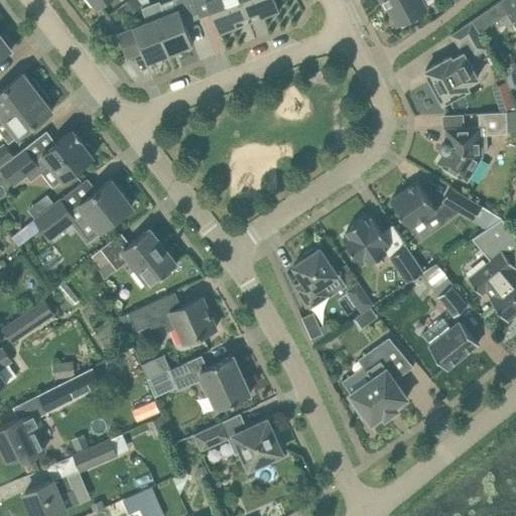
[(127,0),(122,5),(129,15),(142,4),(138,0),(127,0)]
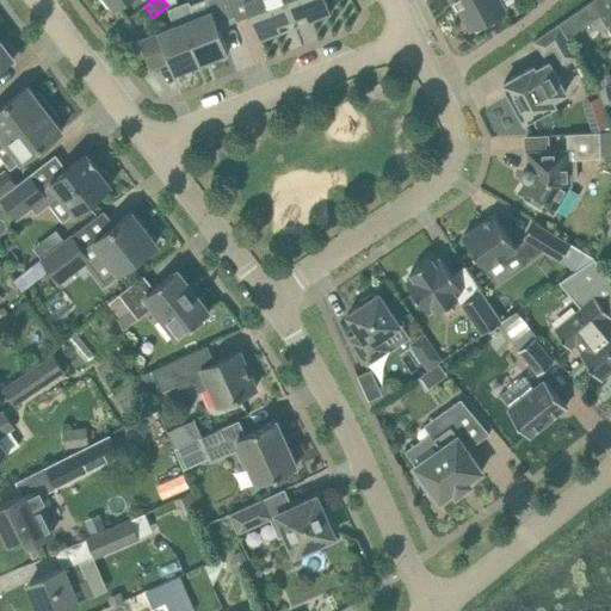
[(187,0),(179,4),(202,61),(229,50),(213,8),(196,16),(190,0),(187,0)]
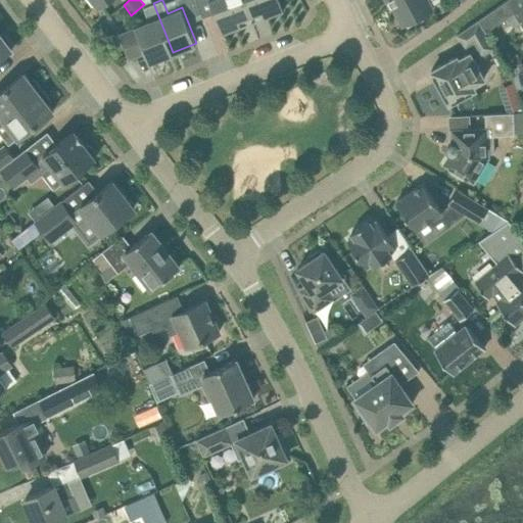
[(183,0),(191,20),(202,16),(196,0),(183,0)]
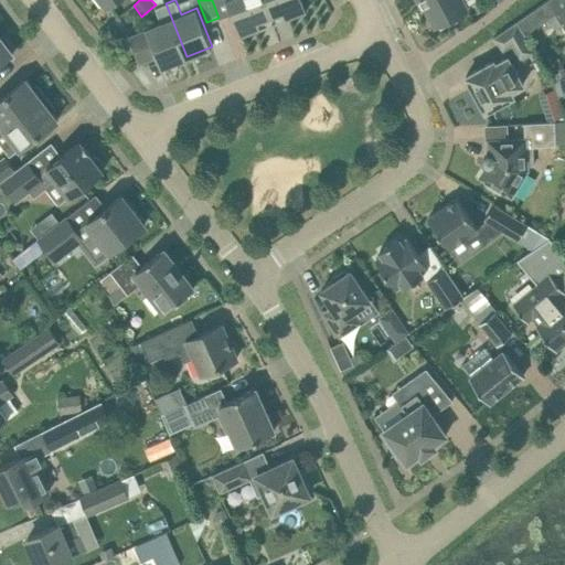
[(272,17),(265,0),(212,0),(219,18),(232,13),(241,35),(260,28),(258,21),(272,17)]
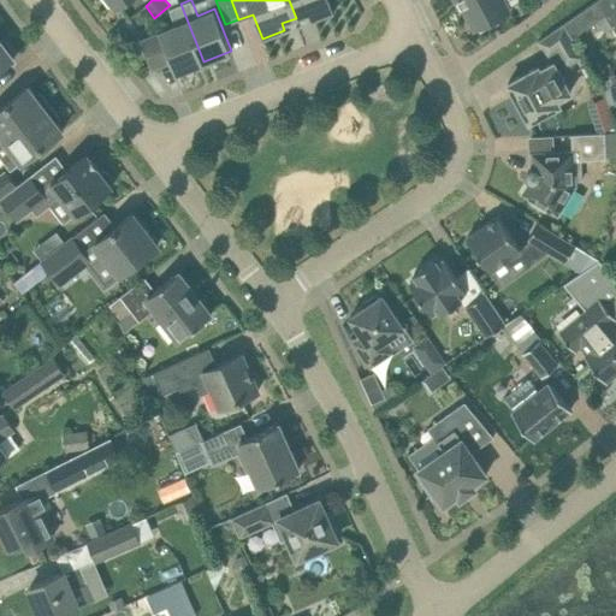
[(289,0),(296,18),(311,12),(313,19),(335,11),(330,0),(289,0)]
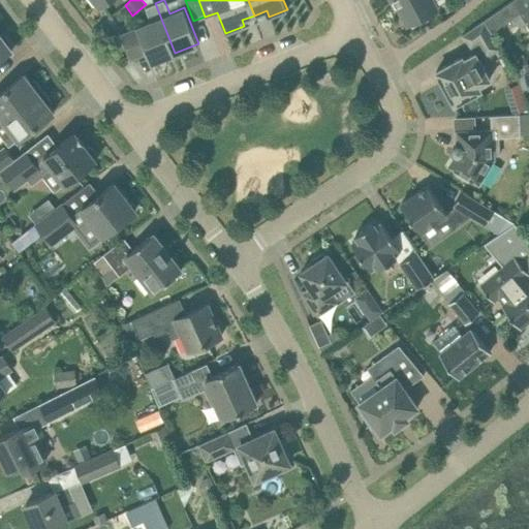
[(395,0),(408,24),(411,22),(413,25),(427,19),(425,14),(437,8),(432,0),(395,0)]
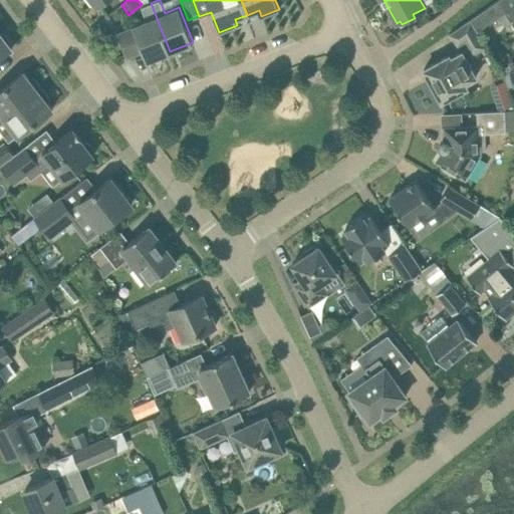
[(513,0),(497,0),(471,19),(478,31),(506,13),(513,26),(513,0)]
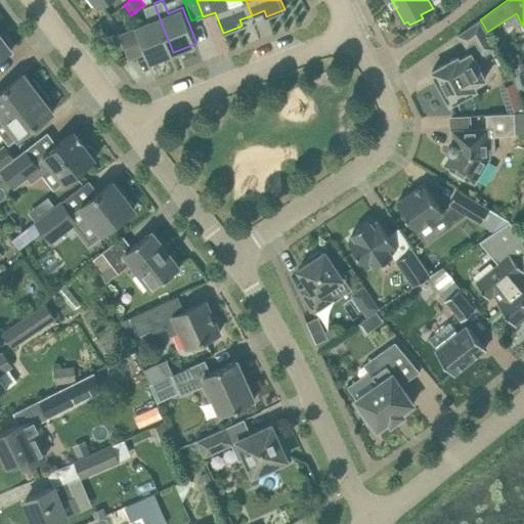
[(135,27),(120,33),(129,57),(145,51),(149,61),(173,52),(154,3),(144,6),(149,20),(135,26),(135,27)]
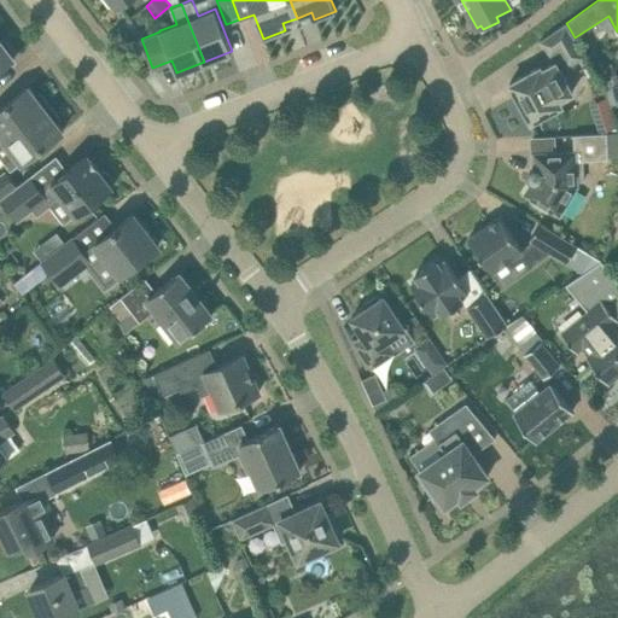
[(552,56),(560,51),(569,65),(584,57),(566,23),(541,41),(552,56)]
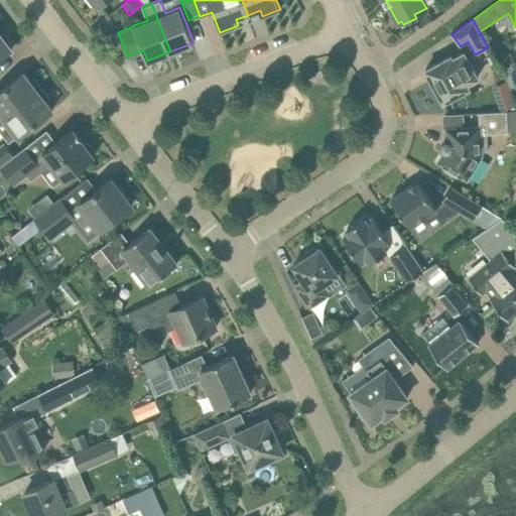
[(0,57),(12,48),(10,45),(11,42),(3,32),(0,31),(0,57)]
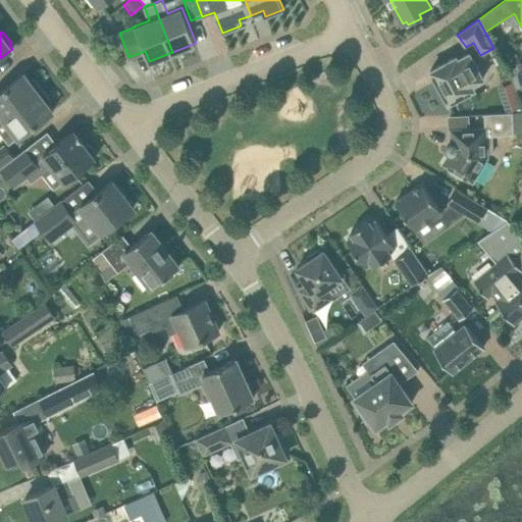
[(431,69),(449,102),(475,88),(472,84),(484,77),(470,51),(459,57),(457,55),(431,69)]
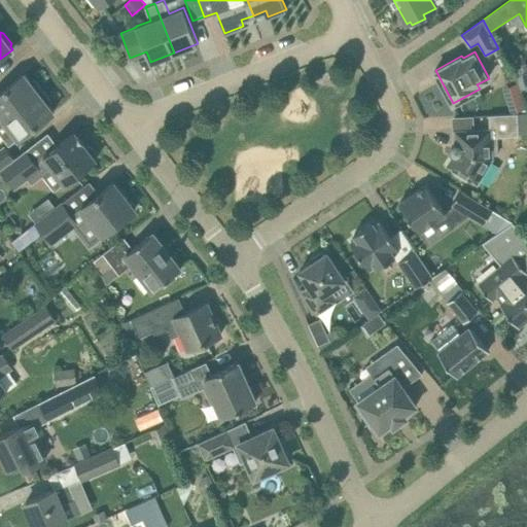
[(0,114),(3,119),(43,90),(35,78),(31,81),(25,73),(0,92),(0,114)]
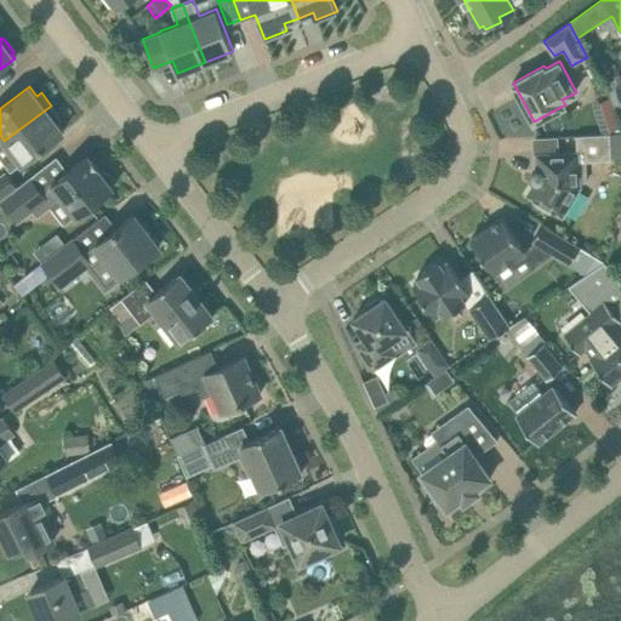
[(610,96),(592,101),(600,131),(619,126),(610,96)]
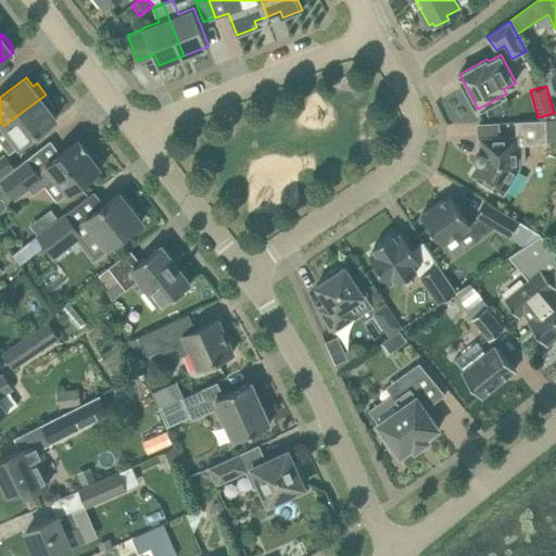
[(3,126),(12,138),(4,144),(10,152),(58,116),(51,108),(54,105),(46,95),(3,126)]
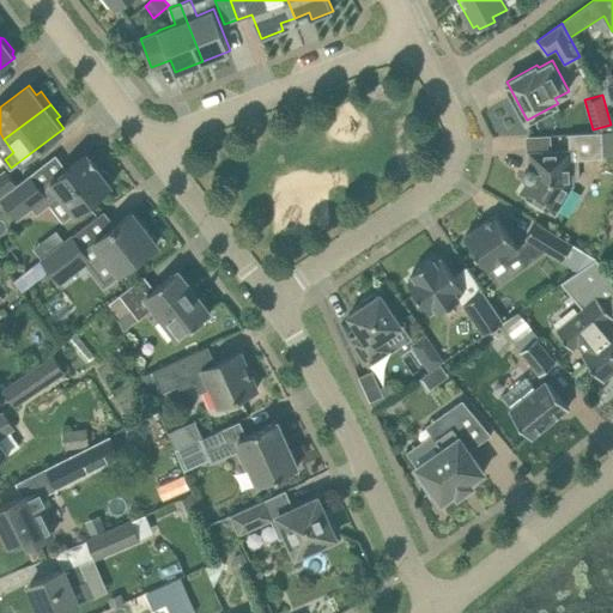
[(521,133),(521,111),(489,113),(490,133),(521,133)]
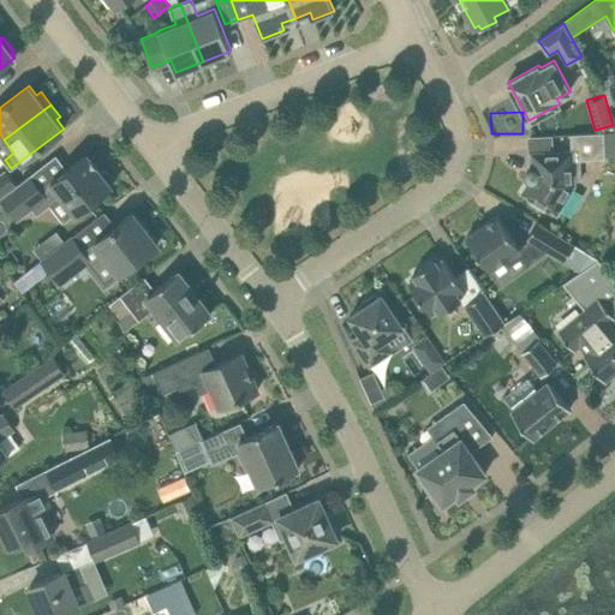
[(605,155),(604,131),(571,133),(572,150),(532,153),(532,167),(531,167),(530,167),(530,168),(529,168),(527,169),(527,171),(526,171),(526,172),(526,173),(526,174),(526,175),(526,177),(527,177),(527,178),(529,178),(529,179),(530,179),(521,192),(557,213),(574,184),(574,179),(581,179),(580,159),(605,157),(605,155)]
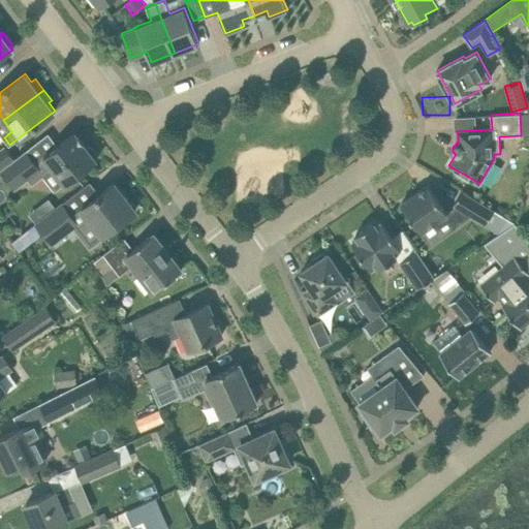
[(0,177),(4,174),(16,189),(29,179),(33,184),(53,168),(65,184),(97,159),(95,157),(95,153),(94,150),(93,148),(90,147),(87,146),(75,131),(35,162),(26,150),(14,158),(0,169),(0,177)]
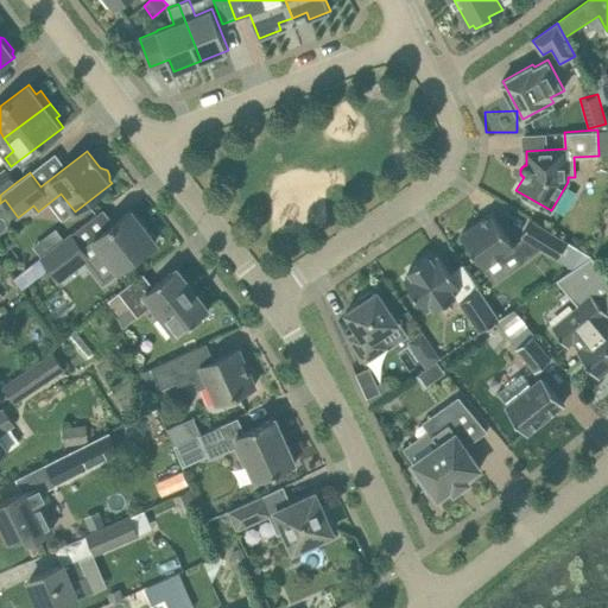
[(0,170),(0,195),(17,182),(5,166),(0,170)]
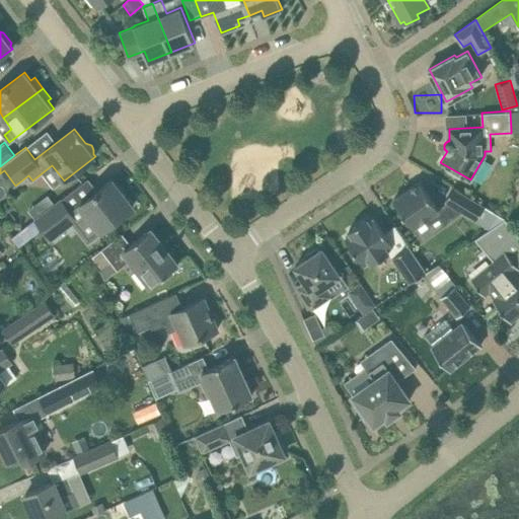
[(133,206),(113,178),(80,203),(101,230),(133,206)]
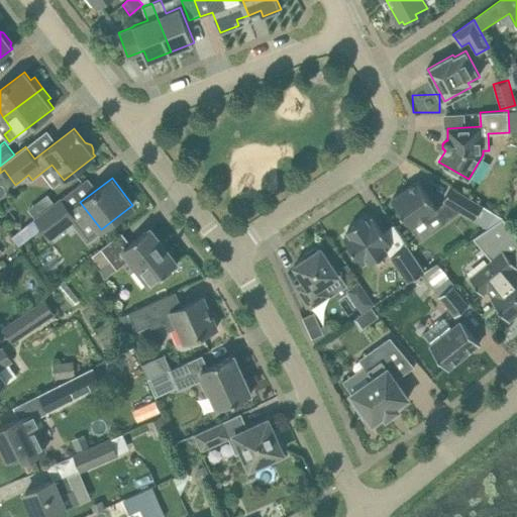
[(483,205),(452,186),(443,200),(445,201),(436,207),(418,181),(392,199),(412,226),(424,217),(433,230),(460,211),(475,219),(483,205)]
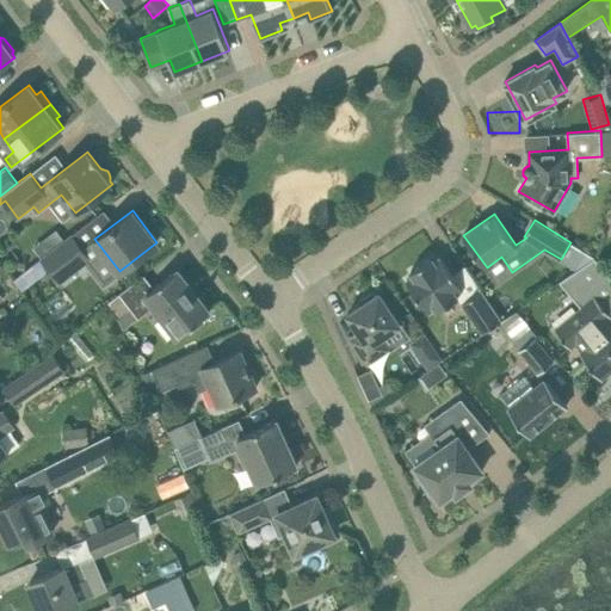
[(90,258),(73,234),(42,258),(60,281),(90,258)]
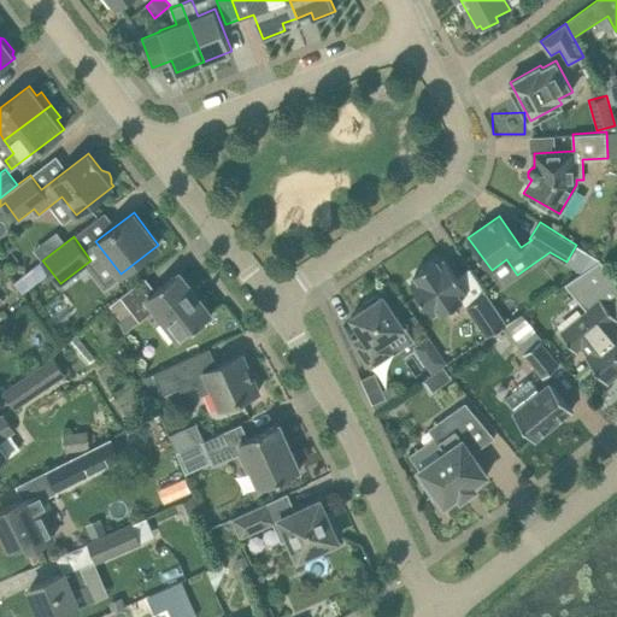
[(411,282),(433,313),(439,309),(442,313),(463,299),(460,295),(468,291),(446,258),(439,263),(436,259),(415,274),(418,277),(411,282)]
